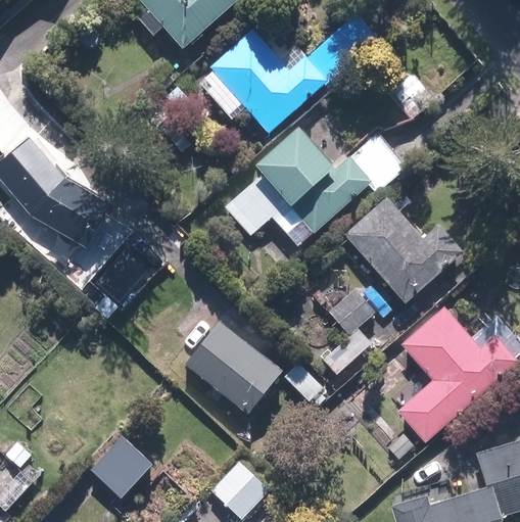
[(134,16),(152,37),(162,27),(184,50),(241,0),(139,0),(145,7),(134,16)]
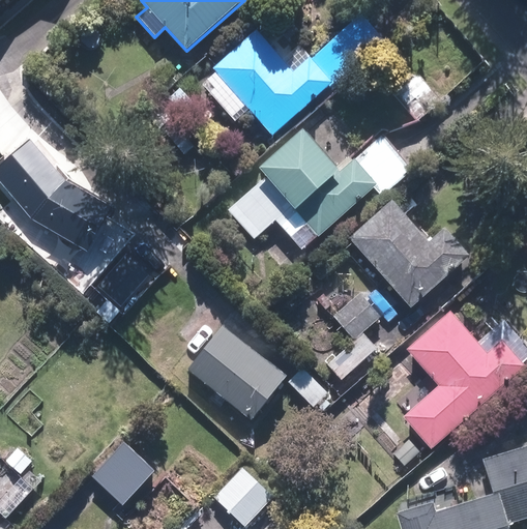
[(208,92),(230,117),(244,104),(273,136),(385,36),(359,7),(308,53),(270,10),(209,64),(223,79),(208,92)]
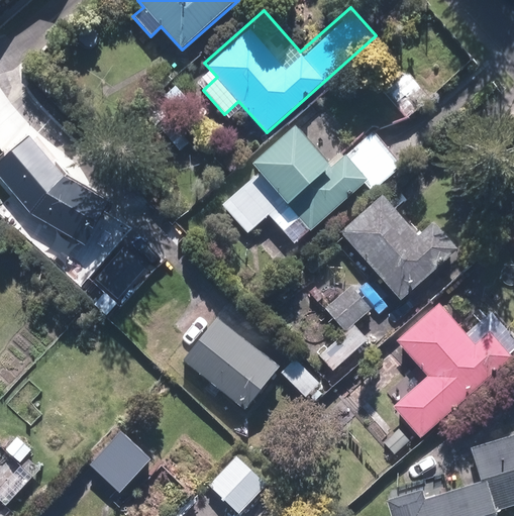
[(404,67),(379,89),(402,115),(427,92),(404,67)]
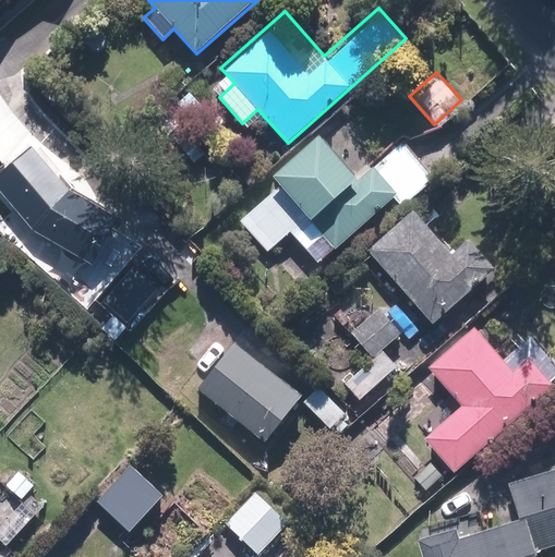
[(278,183),(238,219),(267,252),(288,232),(318,265),(398,193),(368,159),(354,172),(320,134),(273,178),(278,183)]
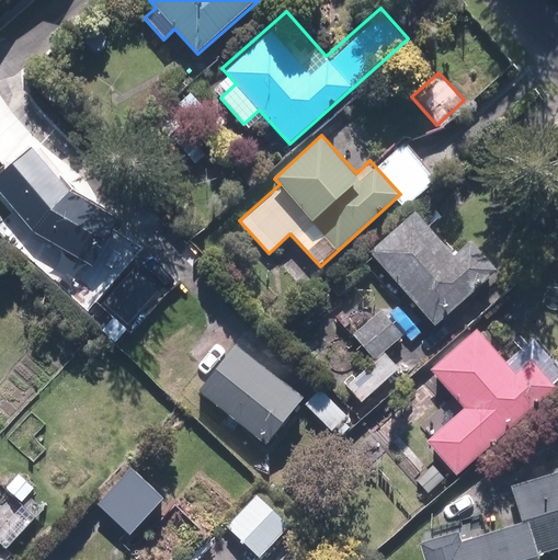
[(37,145),(0,175),(0,187),(33,227),(93,262),(126,219),(71,185),(37,145)]
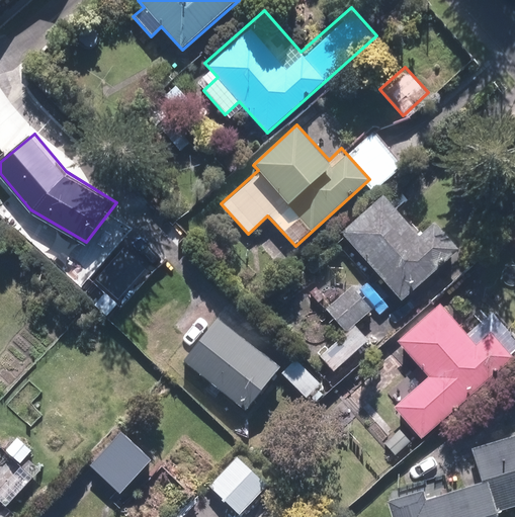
[(421,234),(385,192),(341,232),(402,302),(466,246),(441,217),(421,234)]
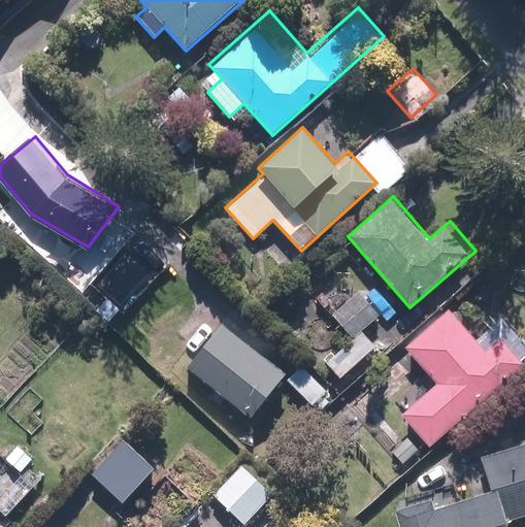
[(145,270),(126,251),(111,265),(98,252),(81,268),(116,301),(145,270)]
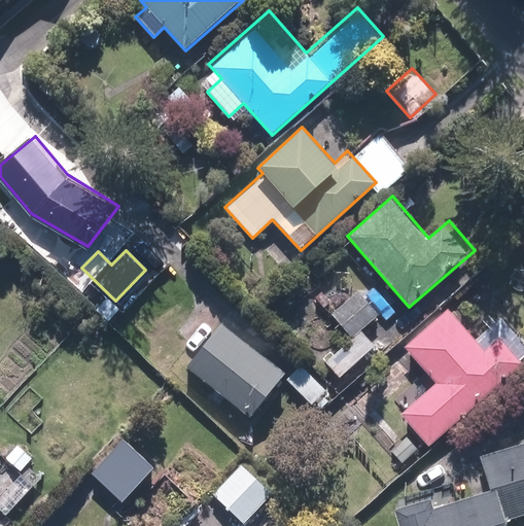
[(359,331),(377,316),(383,323),(397,311),(375,283),(362,292),(358,287),(328,312),(349,337),(322,359),(339,379),(375,350),(359,331)]
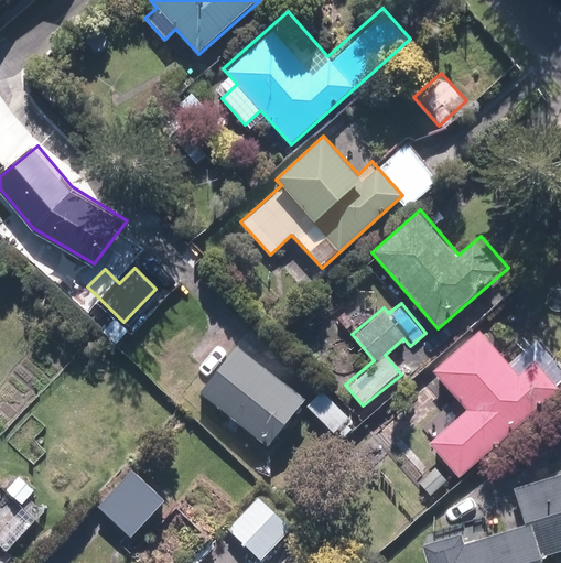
[(460,478),(559,388),(554,382),(560,376),(560,368),(538,344),(514,366),(481,328),(431,372),(464,410),(428,443),(460,478)]
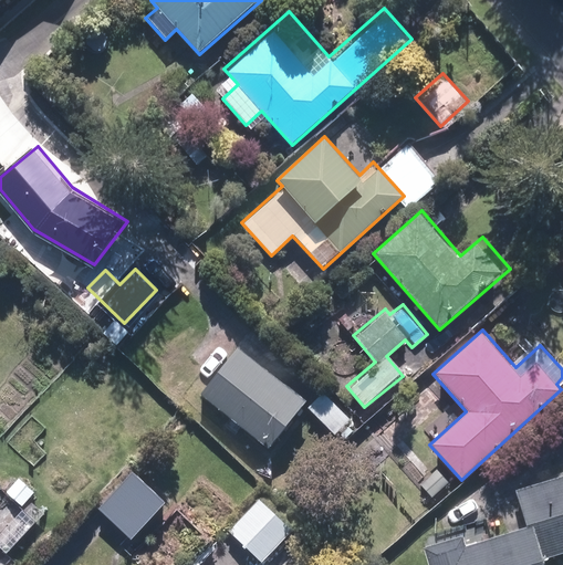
[(235,345),(197,393),(228,417),(225,422),(238,433),(242,428),(268,448),(305,401),(285,385),(292,376),(273,362),(267,370),(235,345)]
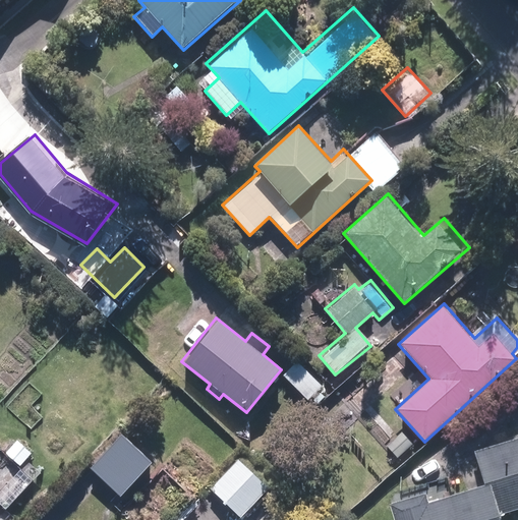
[(295,359),(282,373),(309,399),(323,385),(295,359)]
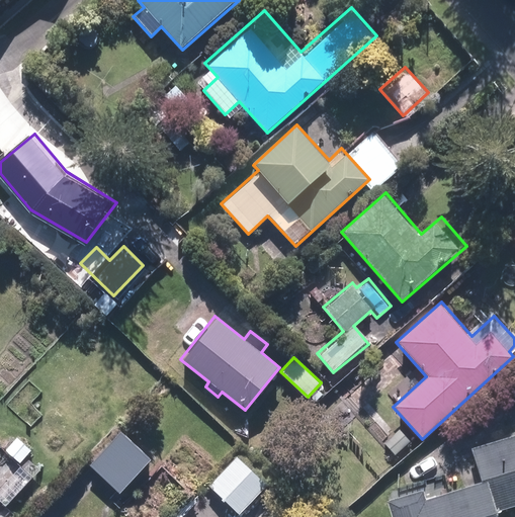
[(96,497),(98,495),(106,503),(117,491),(120,494),(154,461),(121,428),(87,461),(89,463),(76,477),(96,497)]
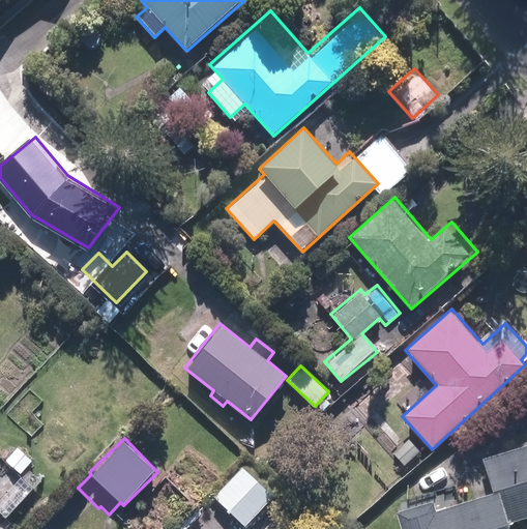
[(526,447),(489,460),(497,490),(508,524),(526,518),(526,447)]
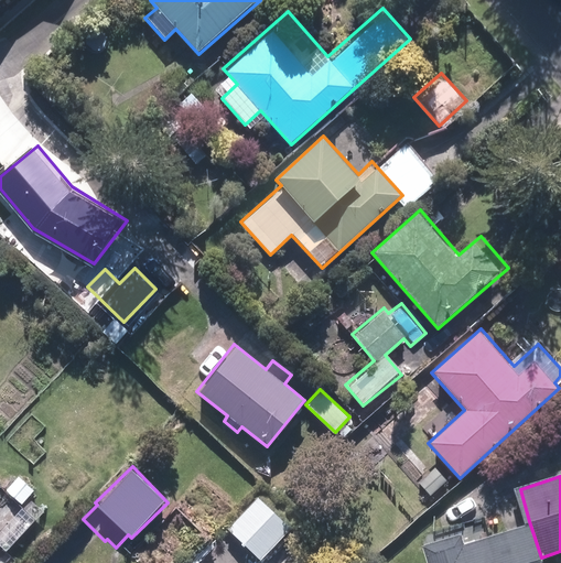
[(292,523),(255,493),(224,530),(261,561),(292,523)]
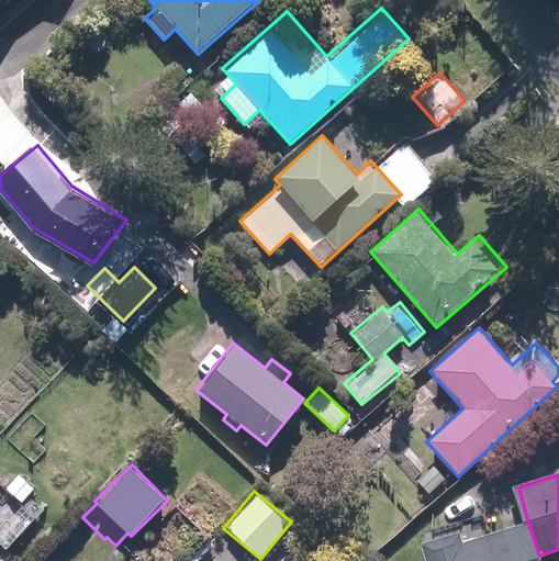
[(17,513),(4,502),(0,505),(0,543),(4,549),(37,517),(25,505),(17,513)]
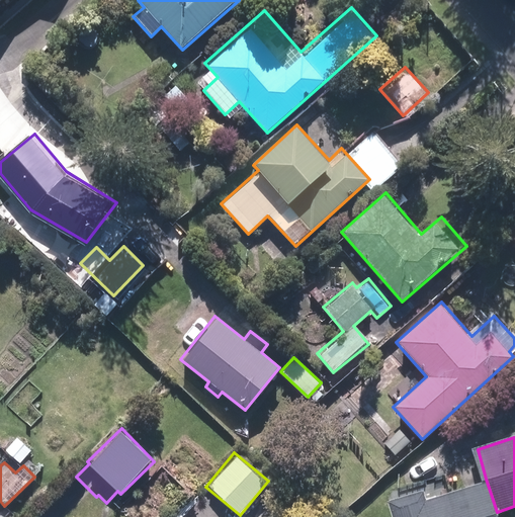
[(440,483),(384,499),(390,516),(498,516),(497,512),(486,479),(443,492),(440,483)]
